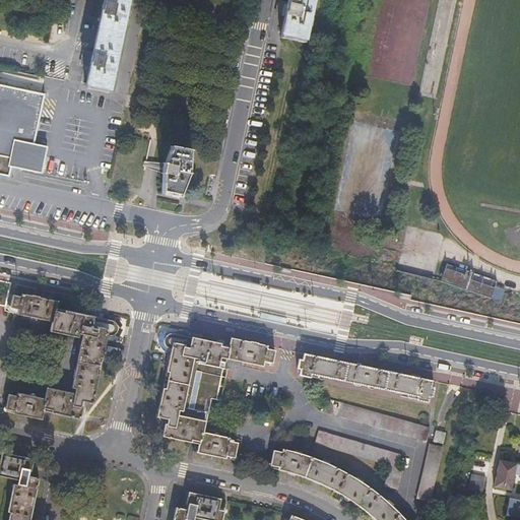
[(109,91),(127,0),(103,0),(87,78),(85,86),(109,91)]
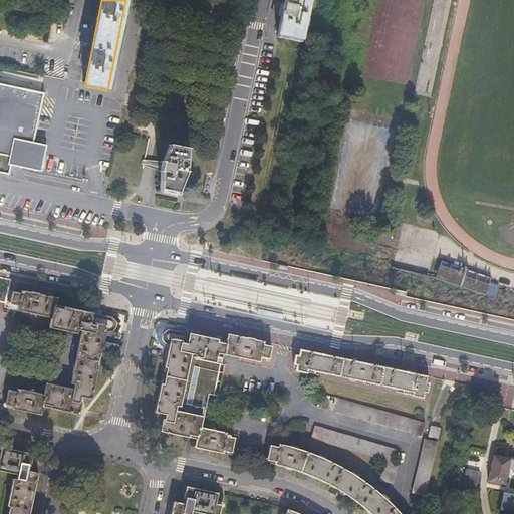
[(284,0),(277,34),(300,39),(308,0),(284,0)]
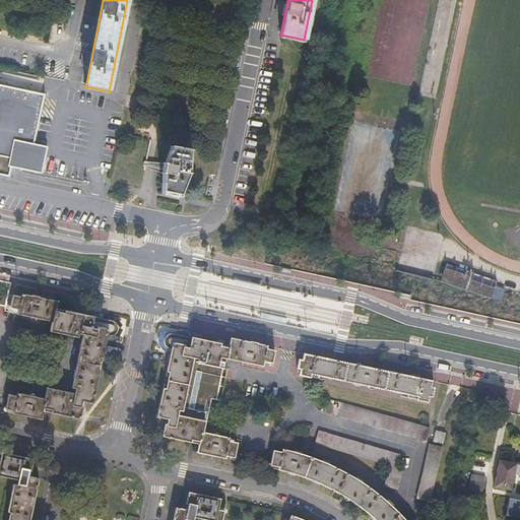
[(303,43),(304,40),(280,35),(279,38),(303,43)]
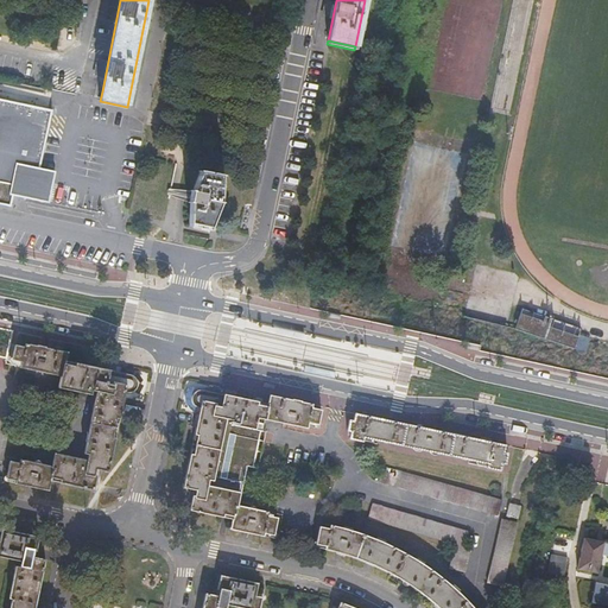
[(0,80),(0,95),(37,103),(39,92),(51,93),(51,90),(0,80)]
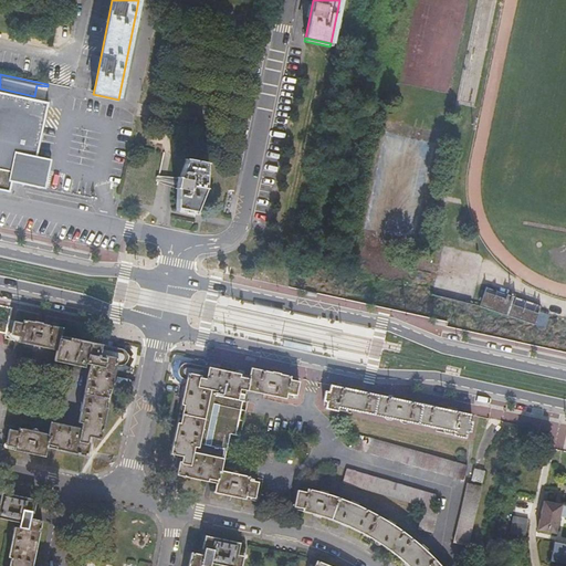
[(23,104),(24,98),(0,92),(0,169),(7,170),(23,175),(24,166),(33,168),(35,157),(46,109),(23,104)]
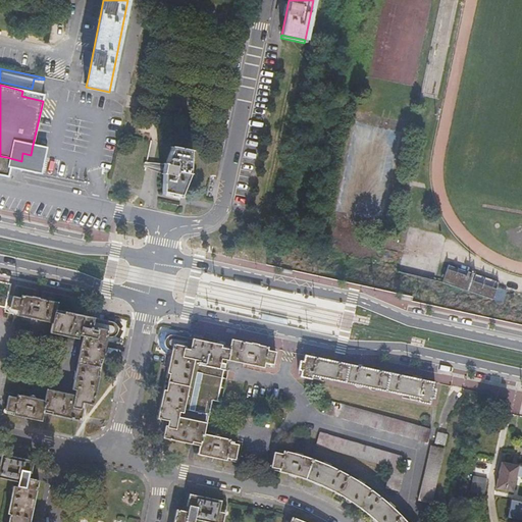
[(43,101),(44,95),(22,91),(21,96),(43,101)]
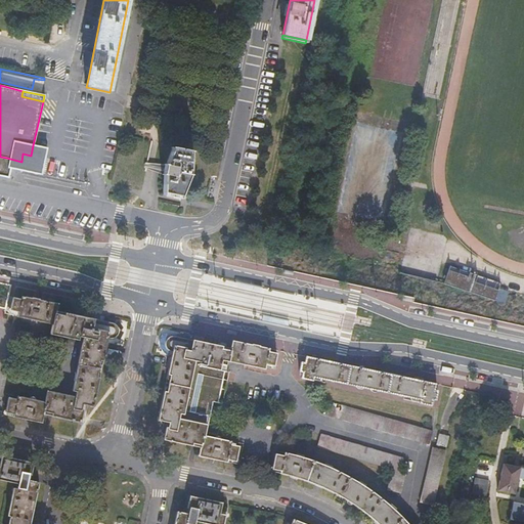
[(22,162),(36,165),(40,146),(33,145),(31,156),(23,154),(22,162)]
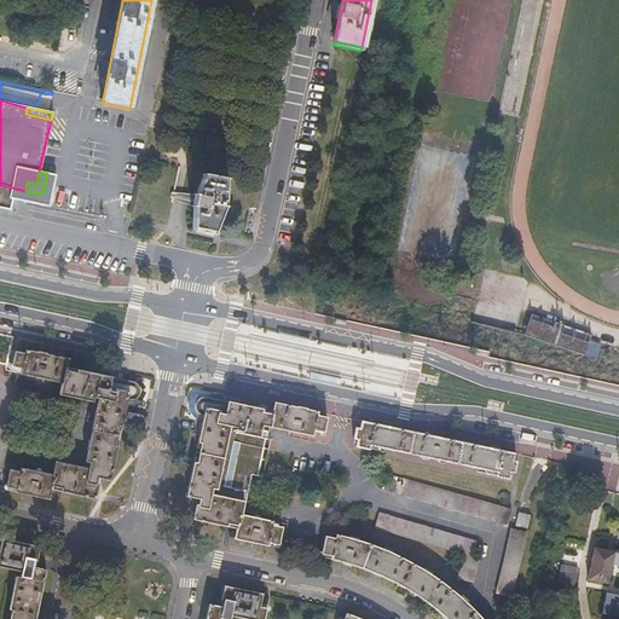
[(196,208),(194,227),(215,232),(225,207),(226,179),(204,174),(197,195),(195,194),(192,206),(196,208)]
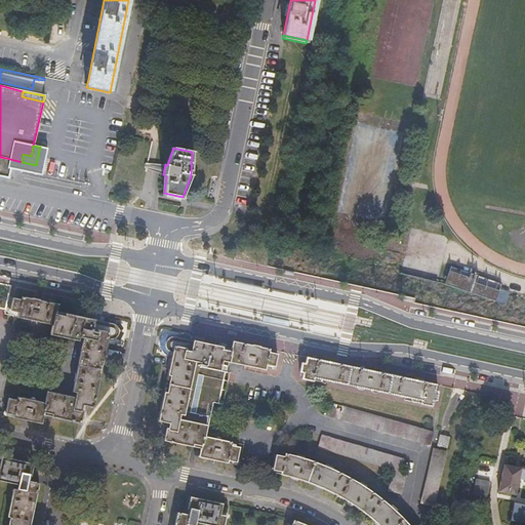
[(0,172),(0,174),(7,176),(9,166),(34,171),(36,165),(22,162),(6,158),(3,173),(0,172)]
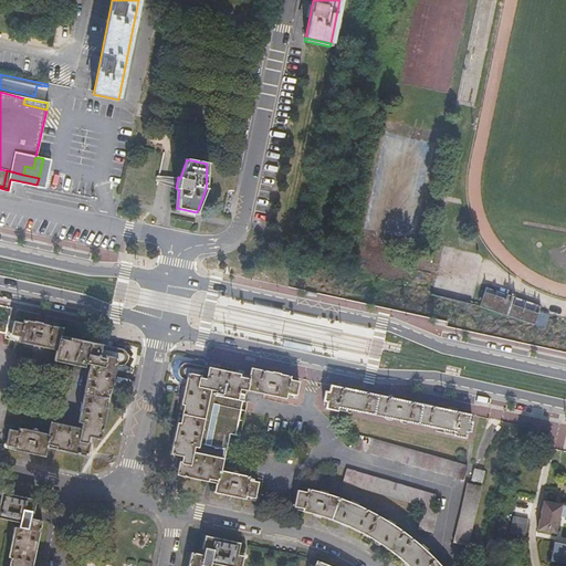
[(176,188),(178,177),(158,176),(157,181),(176,188)]
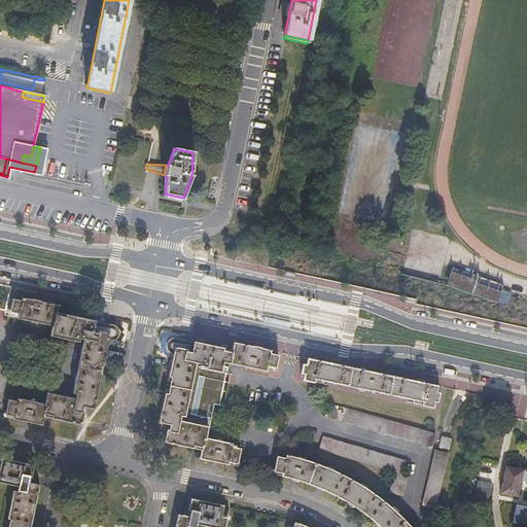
[(504,284),(453,268),(447,285),(508,306),(513,293),(502,290),(504,284)]
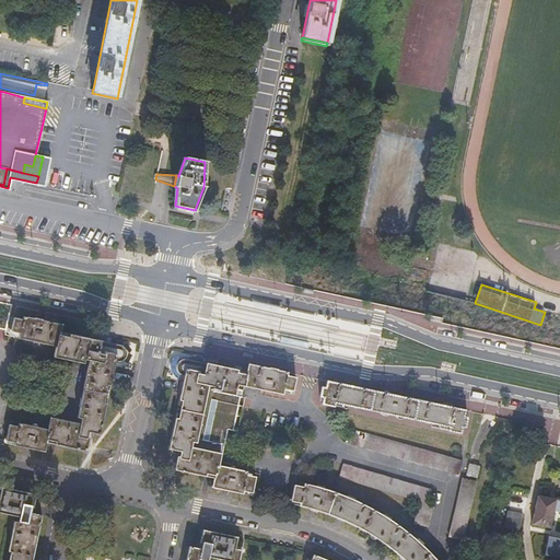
[(20,334),(19,339),(57,348),(60,333),(61,325),(23,316),(22,321),(14,318),(12,333),(20,334)]
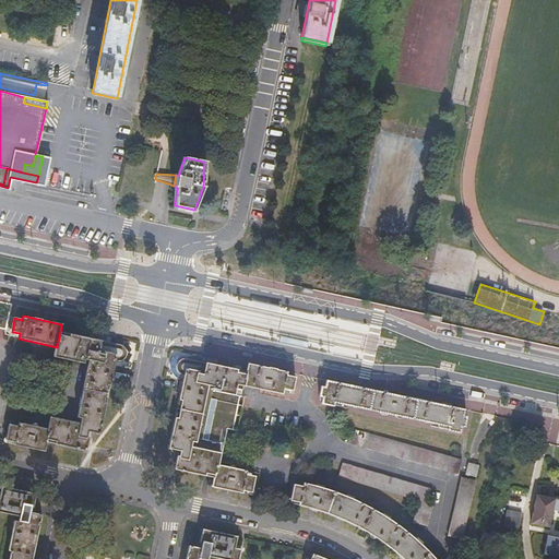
[(88,339),(60,332),(57,347),(55,357),(83,364),(84,359),(90,360),(84,388),(109,393),(116,360),(120,361),(121,361),(123,361),(125,361),(126,360),(127,359),(128,358),(128,357),(129,356),(129,355),(129,353),(129,352),(128,351),(128,349),(127,348),(126,347),(125,346),(123,346),(121,346),(114,344),(88,339)]
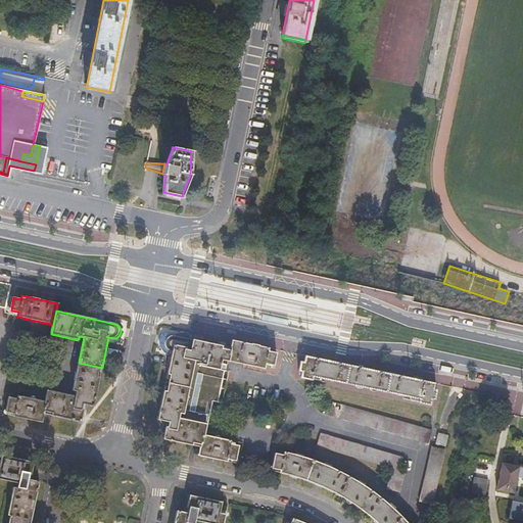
[(220,370),(223,360),(229,361),(232,347),(182,337),(174,336),(173,336),(172,336),(170,336),(169,336),(168,337),(167,338),(165,339),(165,340),(164,341),(164,342),(164,344),(164,345),(165,346),(165,347),(167,348),(168,349),(169,350),(174,351),(167,382),(190,387),(195,361),(200,362),(200,366),(220,370)]
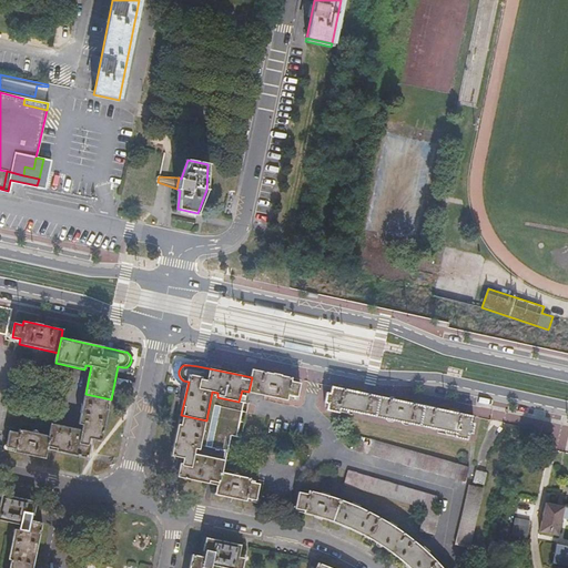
[(252,377),(249,392),(287,401),(288,395),(297,397),(301,383),(292,382),(293,378),(254,369),(252,377)]
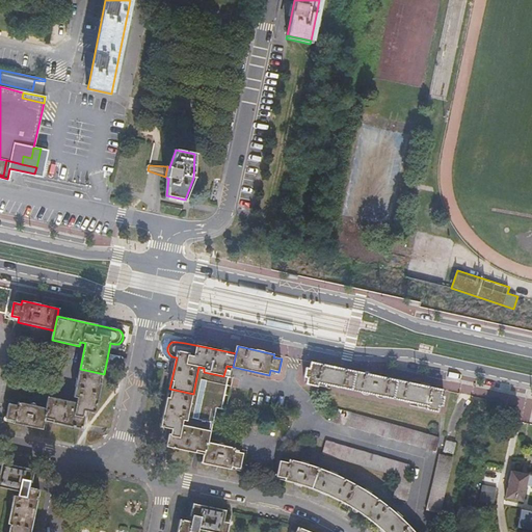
[(441,396),(443,390),(312,363),(310,369),(307,368),(304,377),(308,378),(307,384),(317,387),(318,383),(426,407),(426,410),(437,413),(439,405),(443,406),(445,397),(441,396)]
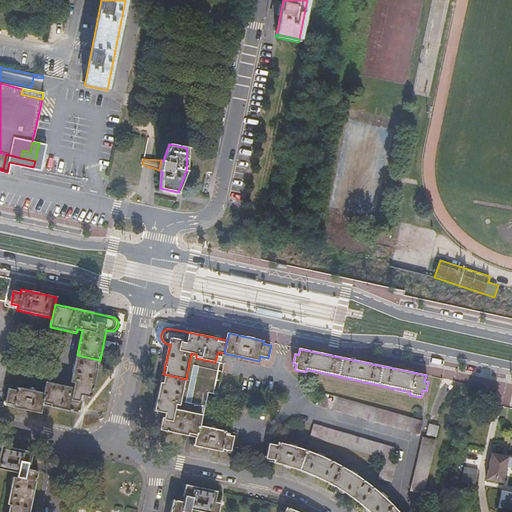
[(175,409),(202,415),(204,406),(207,406),(210,393),(215,394),(220,371),(217,370),(219,363),(215,362),(196,358),(196,354),(191,353),(186,379),(180,405),(176,404),(175,409)]
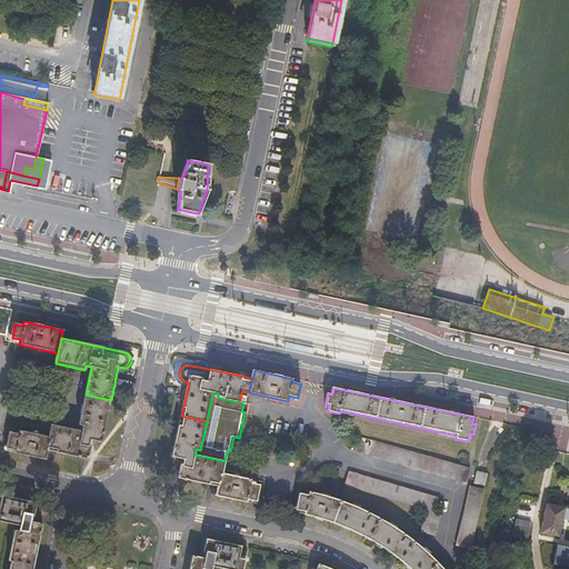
[(101,441),(111,400),(86,395),(79,426),(83,426),(82,432),(52,426),(50,438),(51,438),(48,450),(88,459),(91,446),(89,445),(90,442),(90,439),(101,441)]
